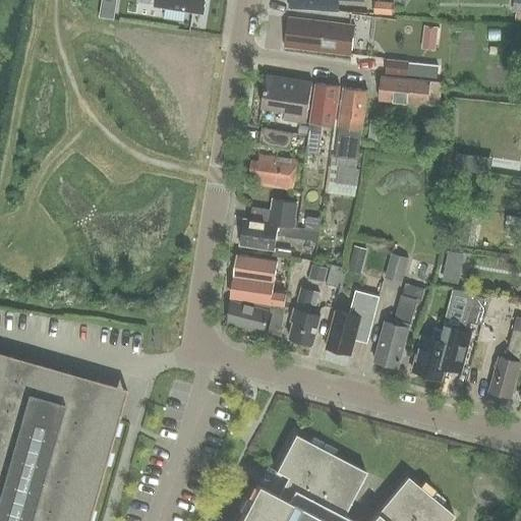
[(158,0),(158,4),(206,11),(207,0),(158,0)]
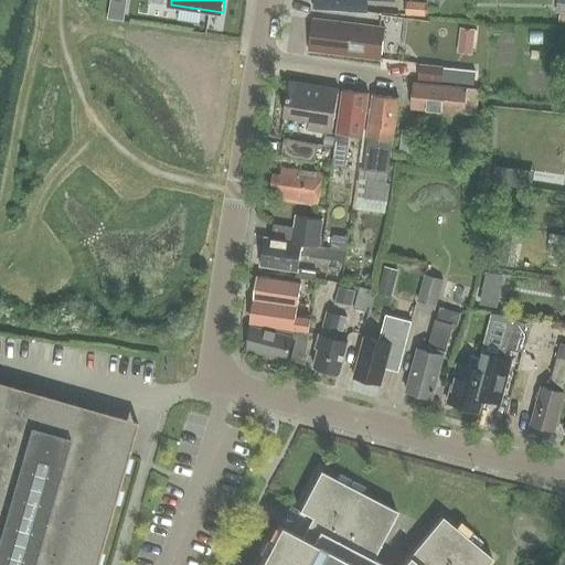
[(316,0),(316,2),(322,2),(322,10),(368,12),(368,0),(375,0),(396,1),(395,0),(316,0)]
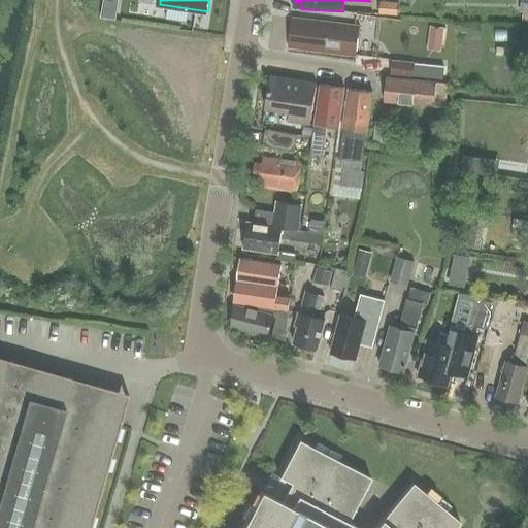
[(382,1),(381,12),(398,14),(399,3),(382,1)]
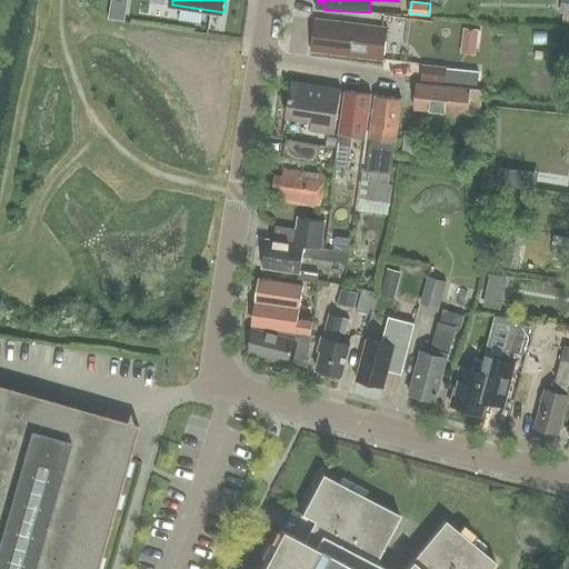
[(111,3),(109,19),(123,21),(127,7),(111,3)]
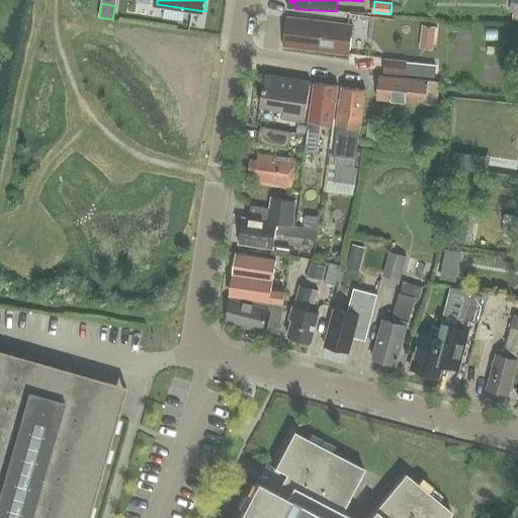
[(350,55),(354,26),(287,18),(284,41),(290,41),(289,48),(350,55)]
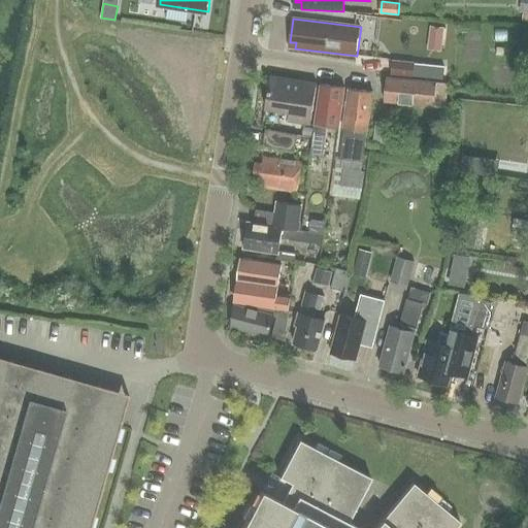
[(430,27),(429,40),(441,41),(443,29),(430,27)]
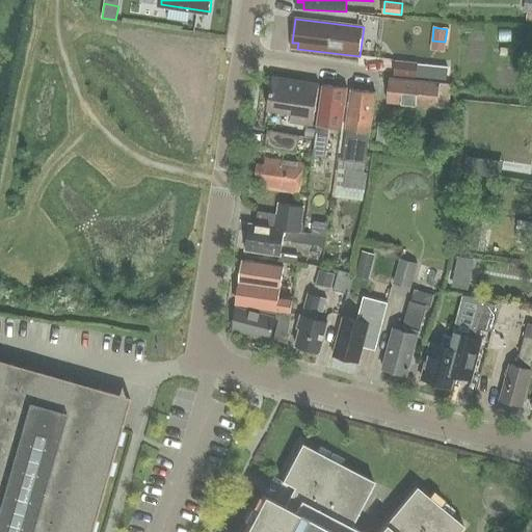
[(395,63),(394,77),(416,79),(418,67),(395,63)]
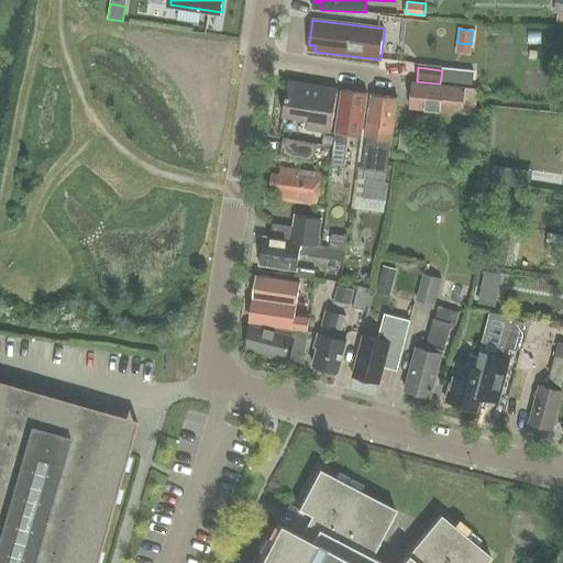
[(442,70),(440,84),(471,87),(473,74),(442,70)]
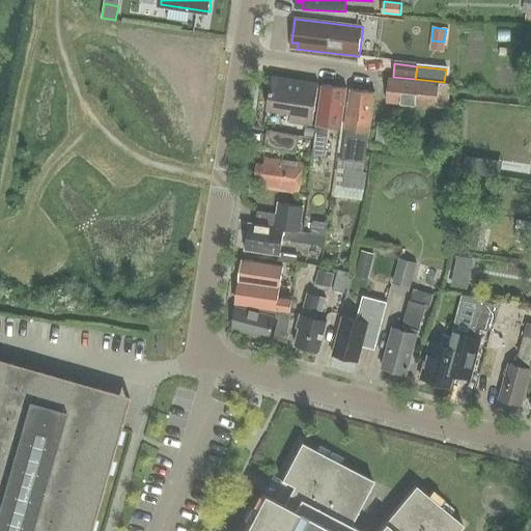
[(273,77),(268,110),(291,113),(290,121),(313,126),(319,84),(273,77)]
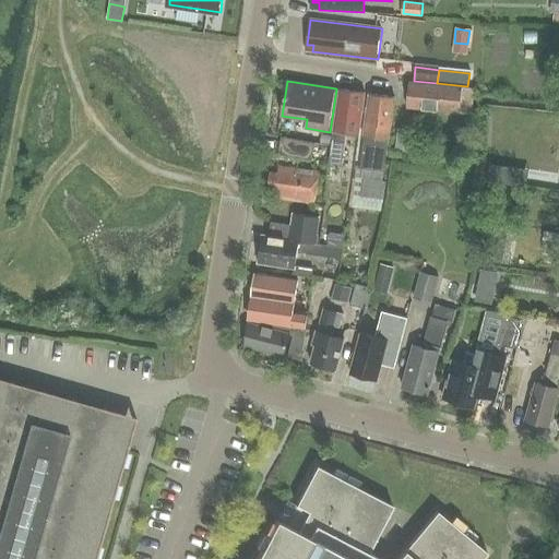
[(473,115),(475,88),(411,83),(408,108),(473,115)]
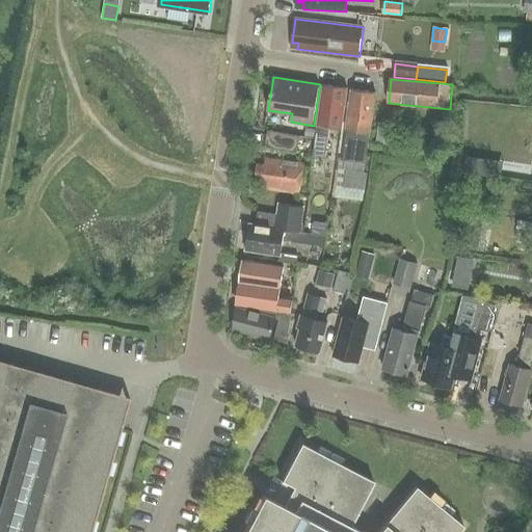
[(326,158),(329,128),(342,130),(348,88),(324,85),(318,126),(317,126),(313,156),(326,158)]
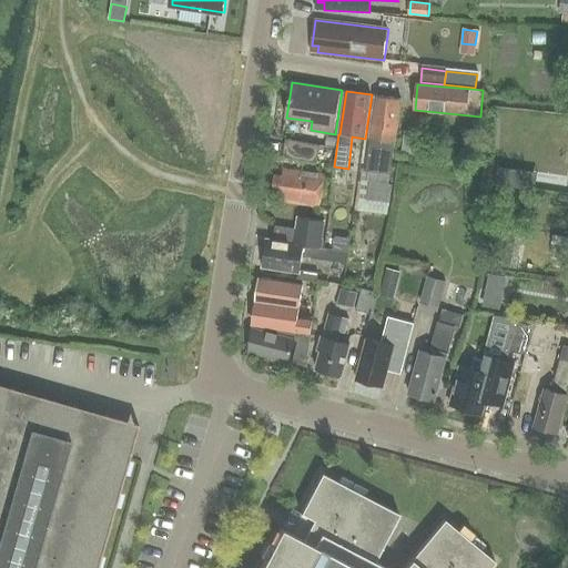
[(369,151),(367,172),(375,173),(391,175),(402,100),(376,95),(369,140),(378,141),(376,152),(369,151)]
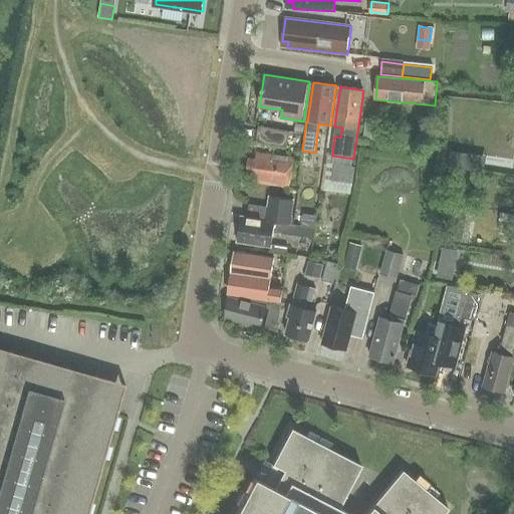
[(422,115),(421,129),(430,130),(431,115),(422,115)]
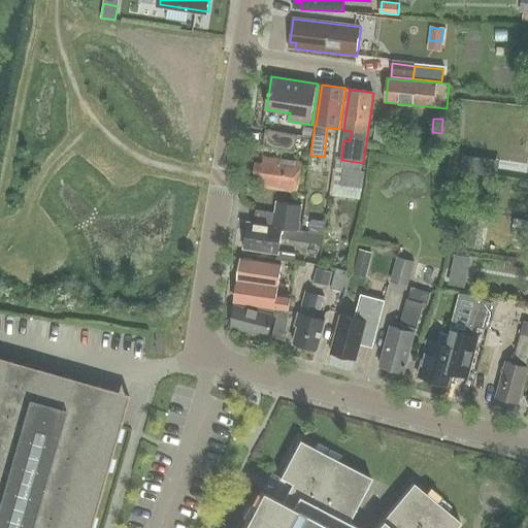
[(376,121),(374,141),(388,143),(390,122),(376,121)]
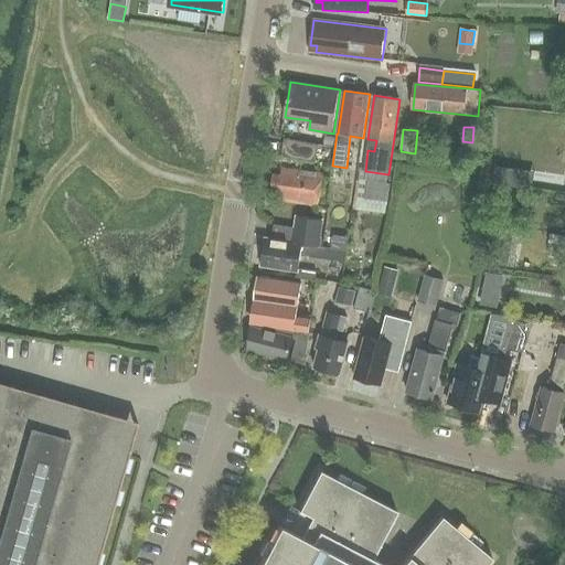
[(313,161),(316,144),(284,138),(280,157),(313,161)]
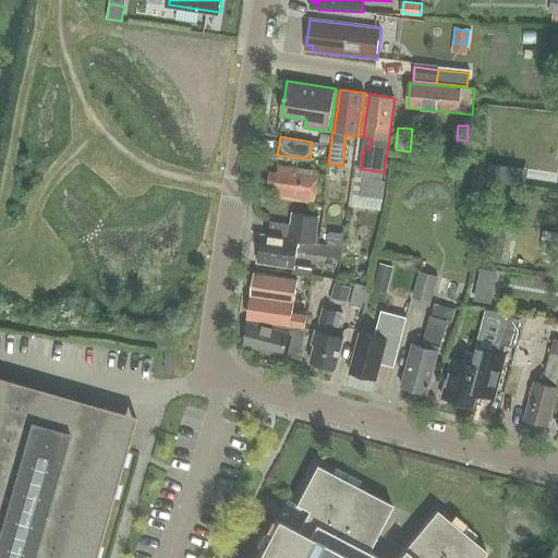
[(315,204),(319,172),(279,166),(278,173),(271,172),(269,191),(275,191),(274,198),(315,204)]
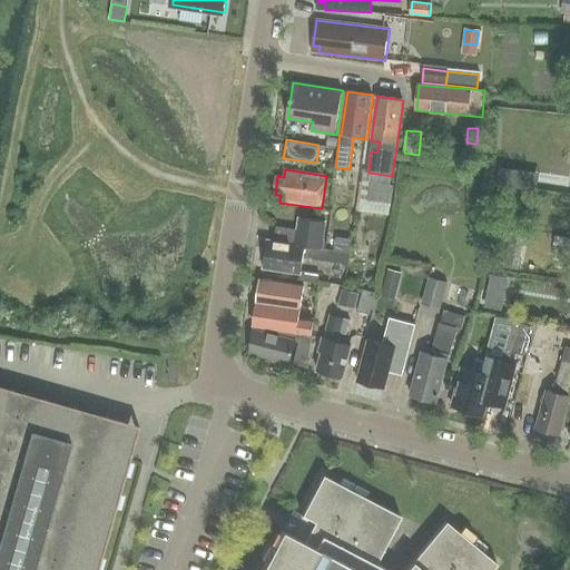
[(371,183),(369,200),(392,204),(394,186),(391,186),(375,184),(371,183)]
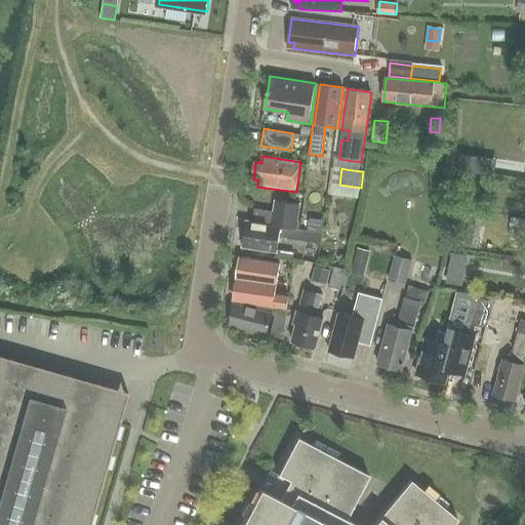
[(482,191),(481,198),(493,200),(494,193),(482,191)]
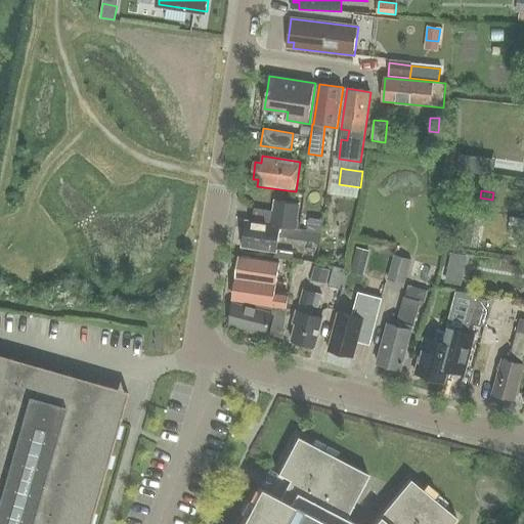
[(299,229),(302,205),(278,201),(274,225),(247,221),(243,247),(275,252),(277,252),(277,250),(279,237),(320,244),(322,233),(307,230),(299,229)]
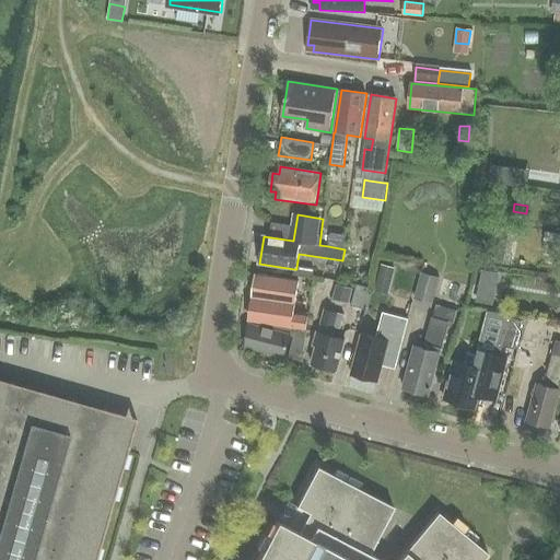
[(514,231),(503,229),(497,263),(508,265),(514,231)]
